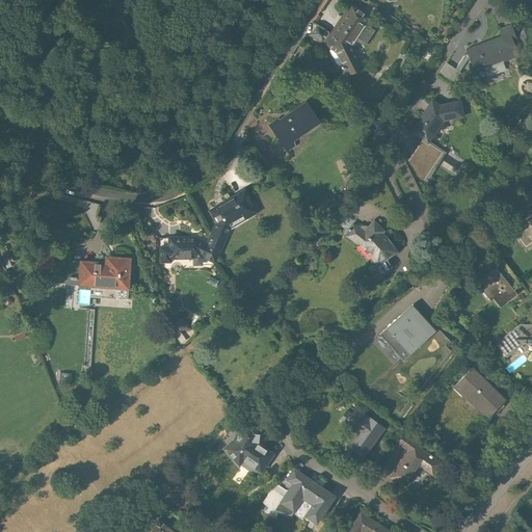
[(378,10),(368,4),(365,7),(363,10),(374,18),(378,10)]
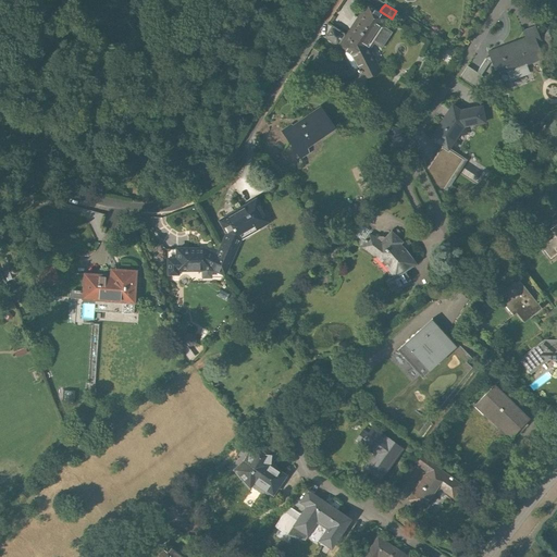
[(384,17),(367,5),(346,36),(338,47),(345,51),(353,67),(345,72),(343,77),(345,82),(350,83),(358,78),(360,74),(362,79),(380,71),(367,46),(370,41),(382,49),(392,33),(380,25),(384,17)]
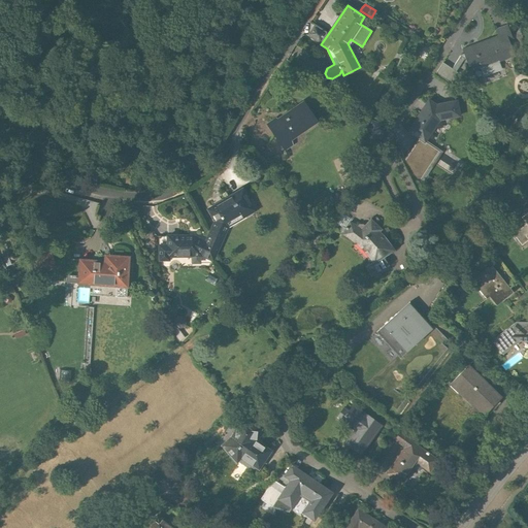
[(315,25),(307,36),(321,44),(328,34),(315,25)]
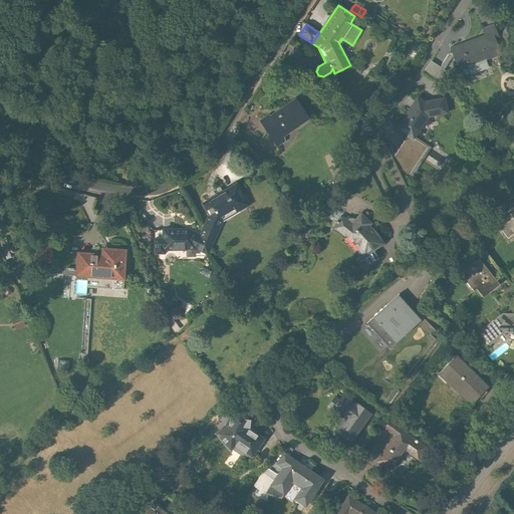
[(454,58),(459,71),(470,67),(472,73),(487,68),(483,58),(490,56),(491,58),(501,55),(499,49),(495,39),(499,38),(499,37),(494,25),(483,29),(486,38),(463,47),(462,45),(451,49),(453,53),(454,58)]
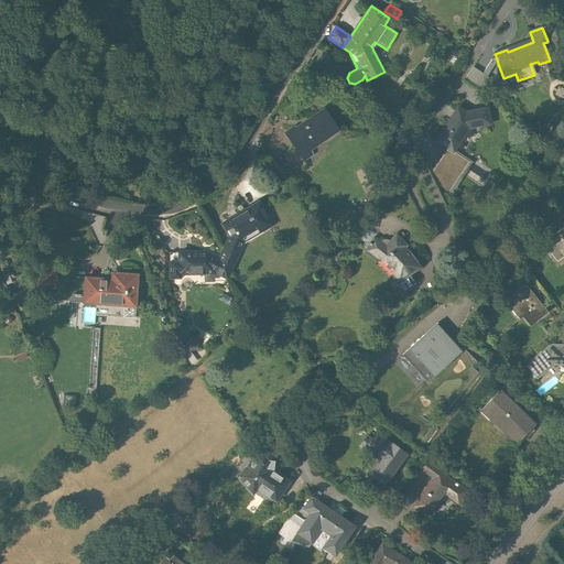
[(551,40),(548,41),(548,42),(543,43),(548,54),(554,53),(563,58),(563,57),(563,36),(556,32),(551,40)]
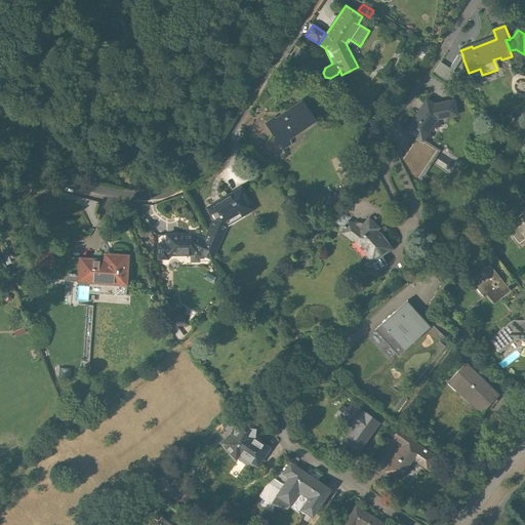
[(463,59),(462,54),(458,56),(450,70),(454,73),(461,61),(463,59)]
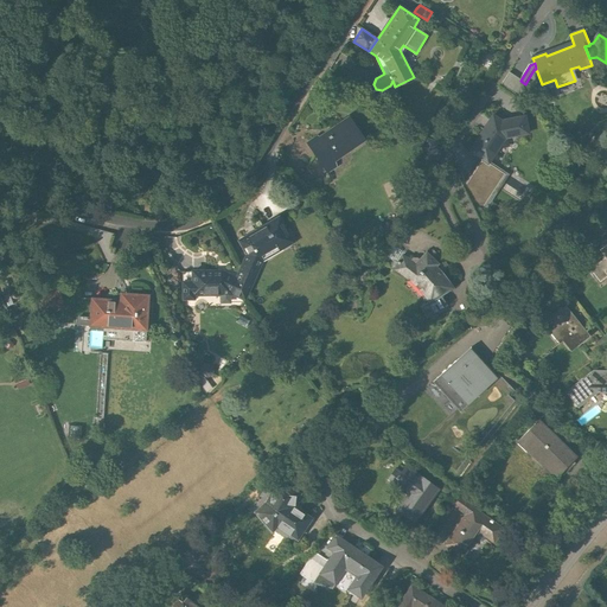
[(521,81),(510,74),(502,87),(519,97),(528,85),(525,84),(521,81)]
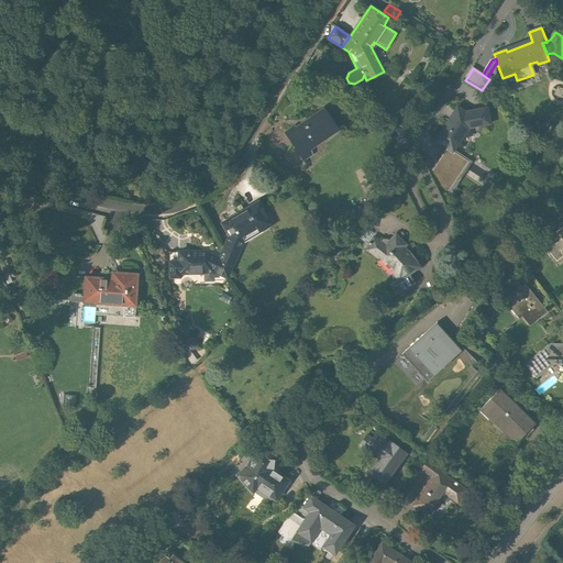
[(457,108),(441,134),(443,135),(438,143),(452,152),(467,130),(490,124),(487,109),(466,113),(457,108)]
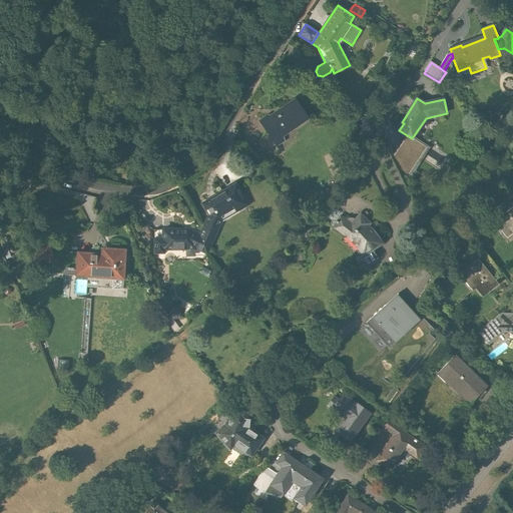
[(268,116),(260,121),(277,146),(285,141),(282,133),(292,126),(296,128),(307,119),(294,101),(276,112),(277,114),(271,118),(268,116)]
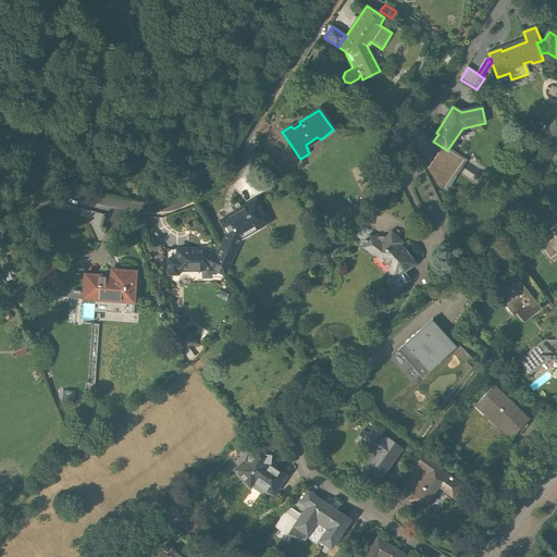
[(393,128),(391,146),(404,147),(406,131),(393,128)]
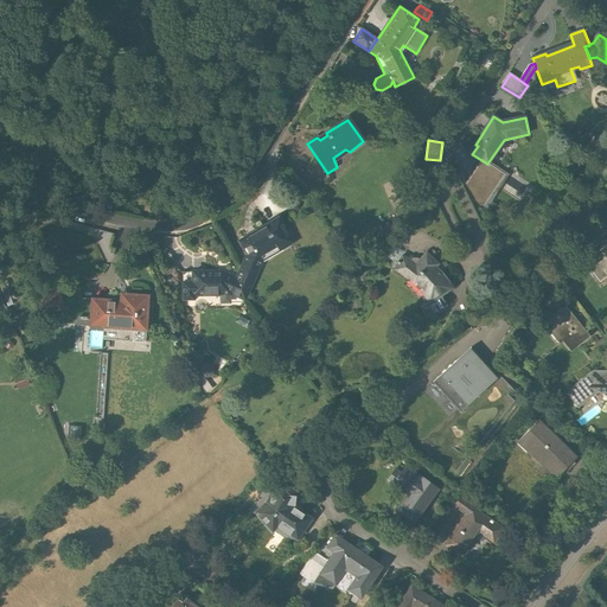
[(248,254),(237,279),(230,293),(246,299),(257,270),(254,269),(259,257),(287,241),(281,229),(283,227),(279,218),(267,225),(267,227),(249,237),(249,236),(240,242),(248,254)]
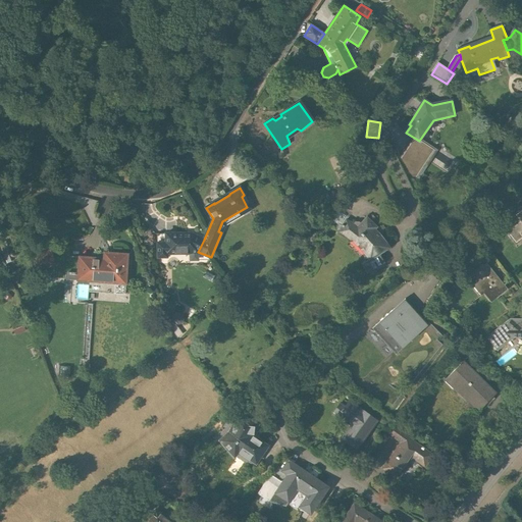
[(351,223),(346,220),(344,225),(342,224),(341,225),(343,226),(340,232),(346,236),(352,241),(355,239),(361,244),(367,251),(364,253),(369,260),(380,253),(388,248),(385,242),(378,233),(374,229),(376,227),(367,218),(358,227),(355,225),(351,223)]
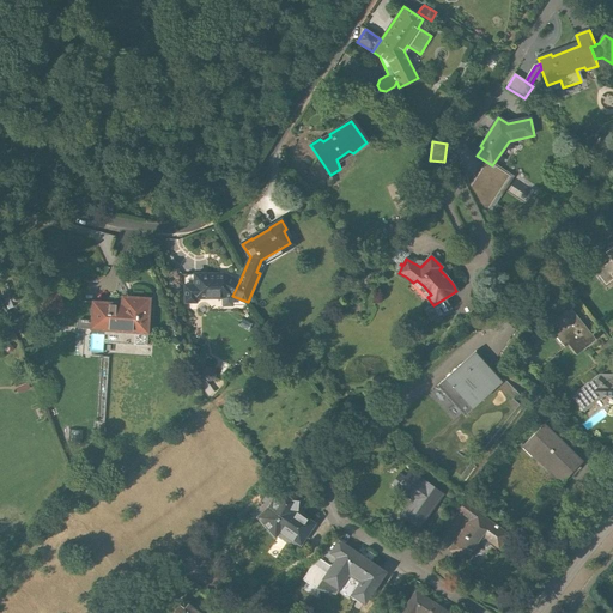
[(234,307),(232,296),(240,281),(223,274),(219,274),(195,275),(195,284),(183,284),(183,304),(196,304),(196,298),(222,297),(223,307),(234,307)]
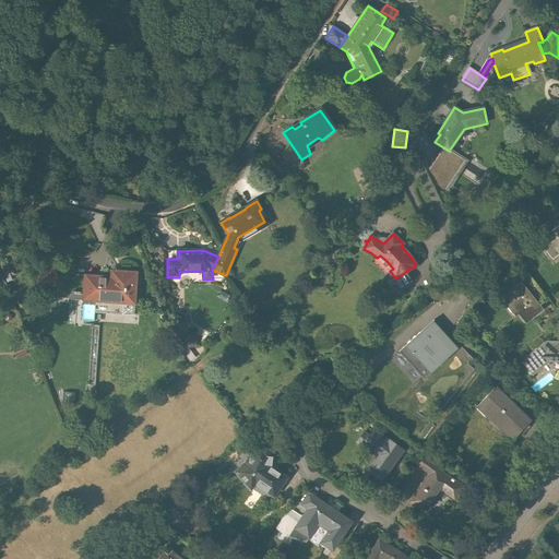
[(407,272),(407,271),(395,278),(387,283),(393,293),(405,285),(405,286),(412,282),(413,281),(411,277),(409,277),(407,274),(407,273),(407,272)]
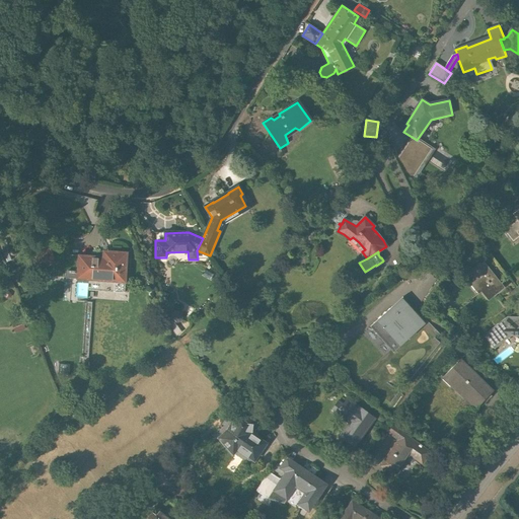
[(110,257),(77,256),(77,280),(78,280),(78,283),(76,283),(75,298),(87,299),(88,291),(125,293),(127,253),(110,252),(110,257)]
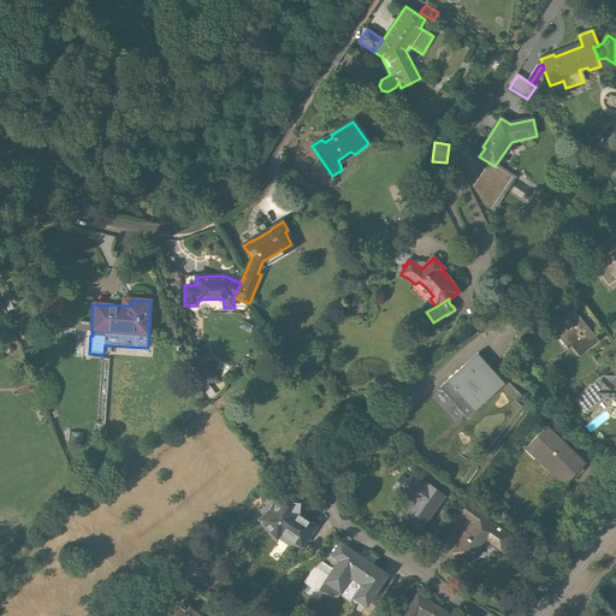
[(561,326),(575,345),(579,342),(588,354),(608,338),(582,308),(561,326)]
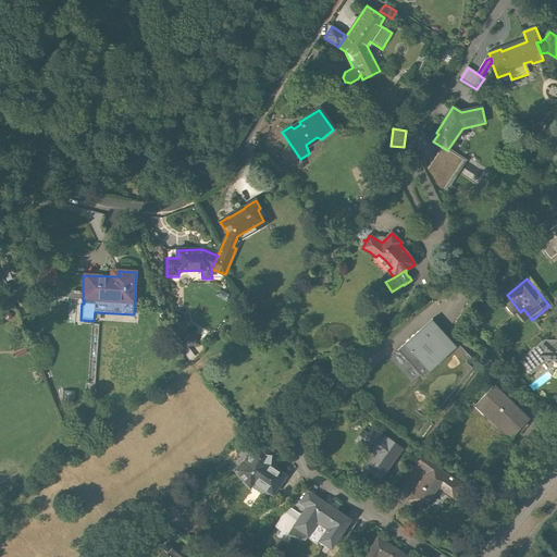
[(429,325),(404,348),(410,356),(419,348),(436,368),(462,344),(449,330),(440,338),(429,325)]
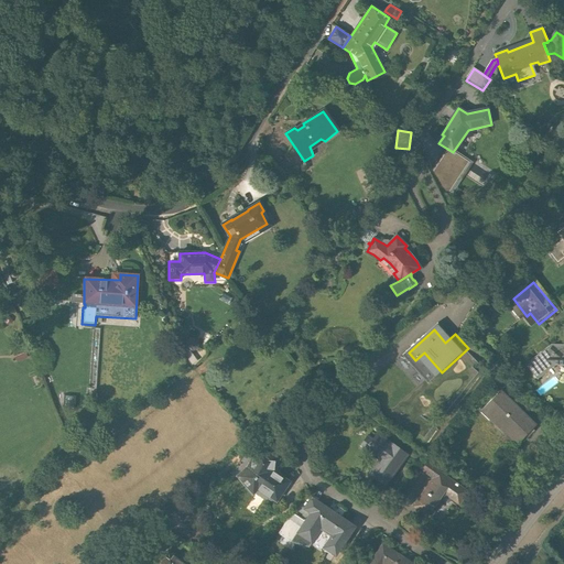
[(563,340),(557,342),(532,361),(545,376),(562,361),(563,361),(563,340)]
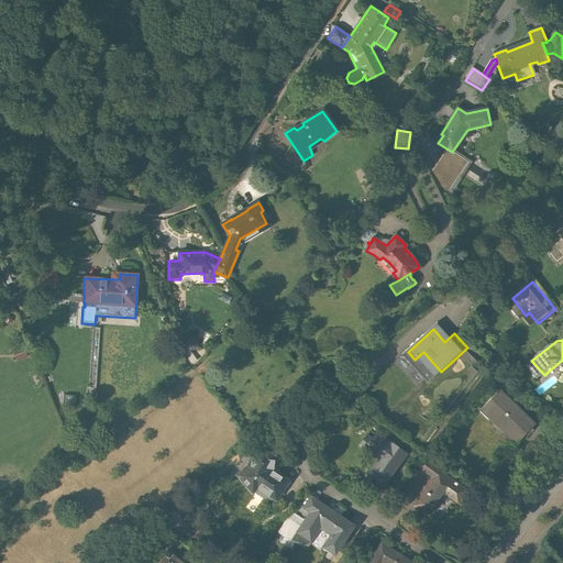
[(22,346),(12,351),(17,362),(26,357),(22,346)]
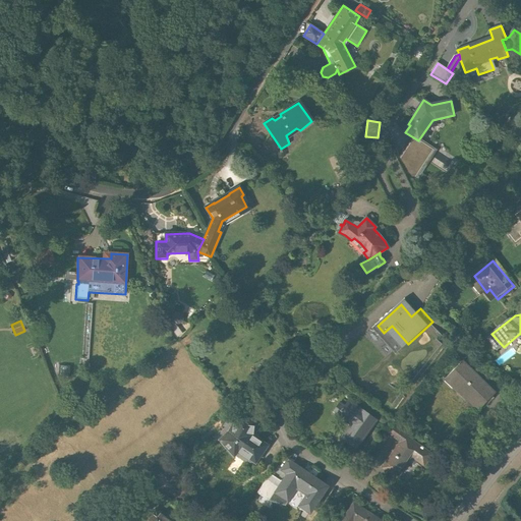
[(502,390),(469,358),(451,378),(483,408),(502,390)]
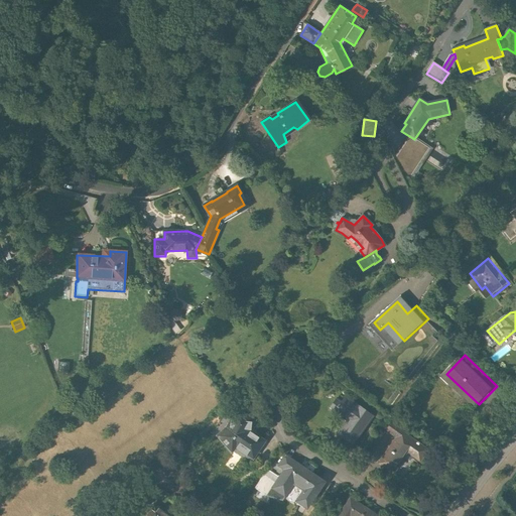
[(69,364),(57,363),(56,372),(68,373),(69,364)]
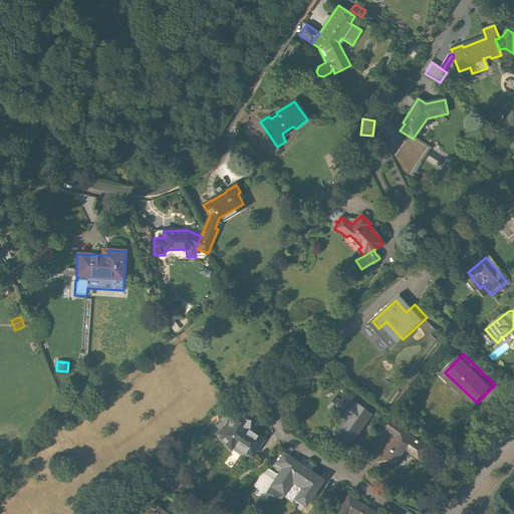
[(333,404),(339,408),(346,397),(340,393),(333,404)]
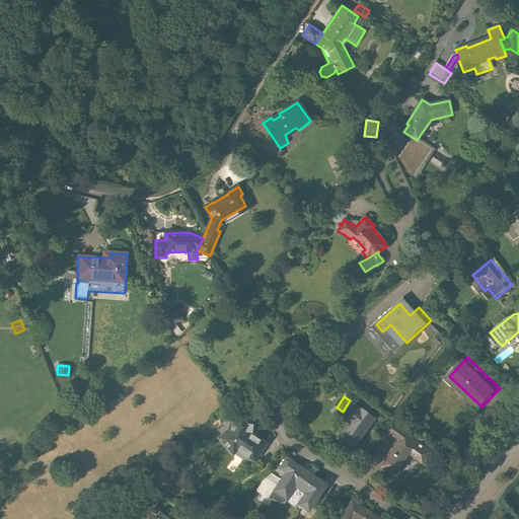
[(381,416),(354,396),(350,400),(343,412),(356,421),(347,434),(352,438),(362,444),(381,416)]
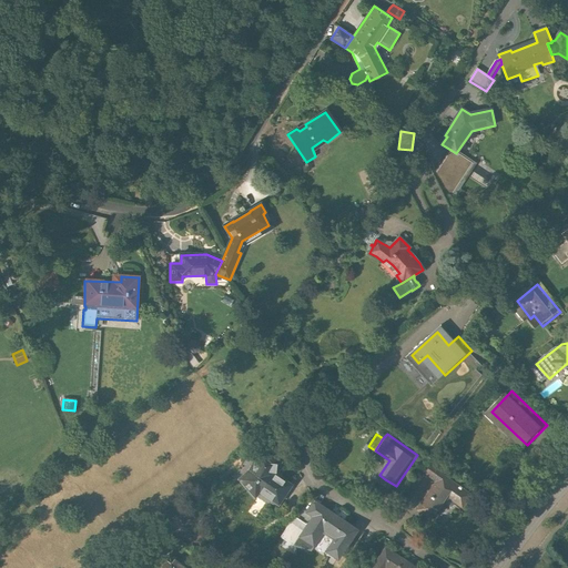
[(245,475),(261,495),(267,489),(285,503),(298,483),(282,472),(288,459),(269,447),(255,467),(245,475)]
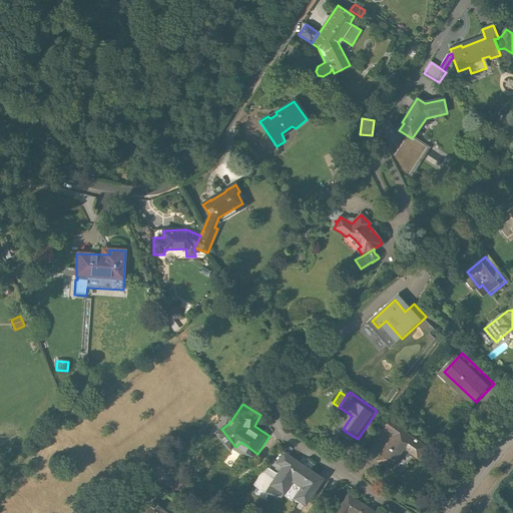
[(397,414),(389,424),(401,432),(382,458),(397,469),(412,448),(424,456),(432,445),(404,425),(407,420),(397,414)]
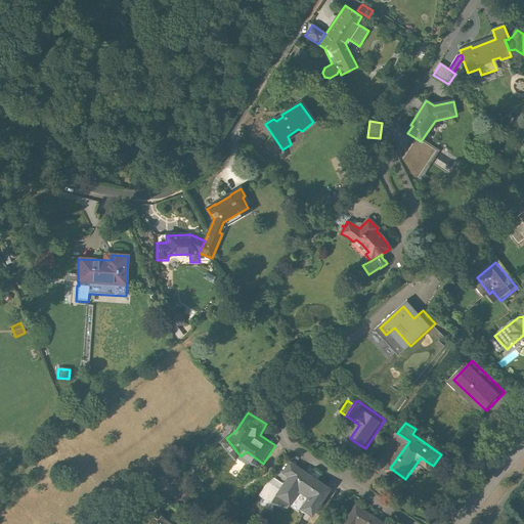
[(358,459),(365,448),(355,442),(348,451),(358,459)]
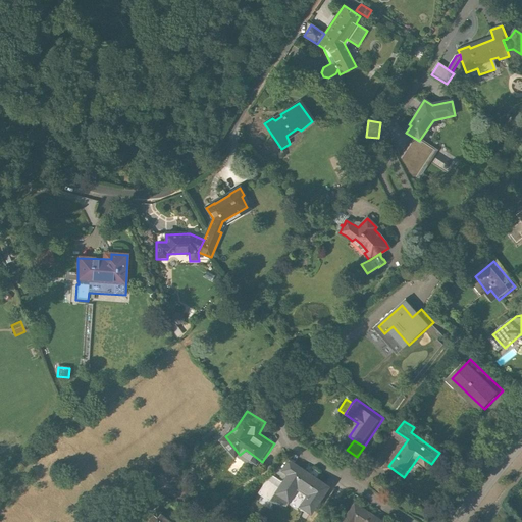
[(288,469),(295,473),(302,463),(296,458),(288,469)]
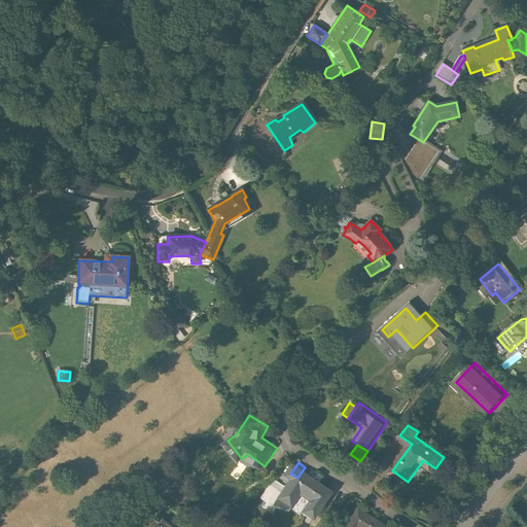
[(317,499),(310,510),(320,517),(339,490),(305,467),(297,478),(292,486),(285,495),(297,503),(306,491),(317,499)]
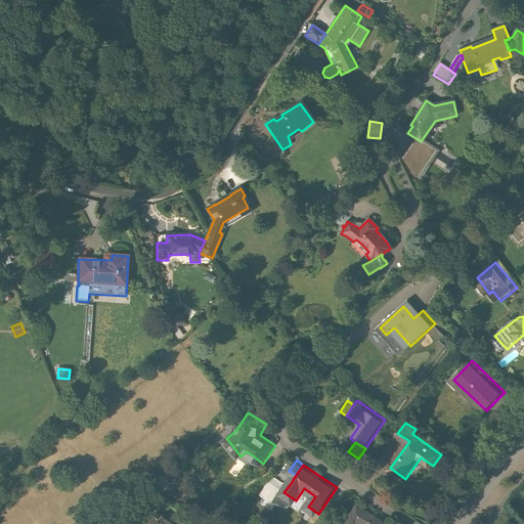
[(284,492),(291,483),(278,475),(266,492),(277,500),(293,506),(296,500),(284,492)]
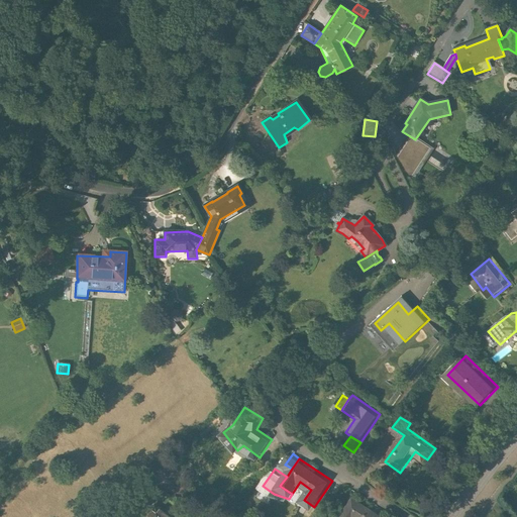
[(390,516),(357,496),(343,516),(390,516)]
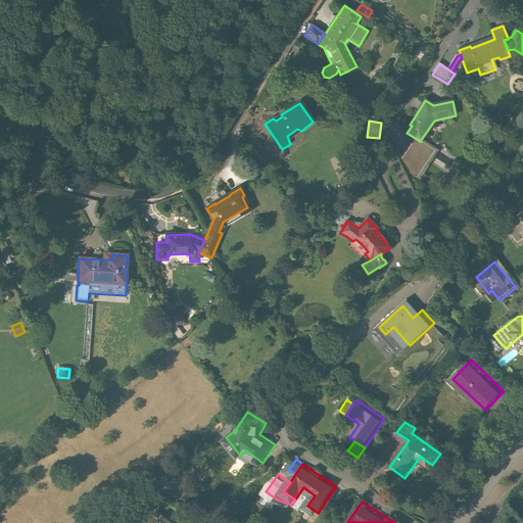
[(180,522),(163,510),(152,522),(180,522)]
